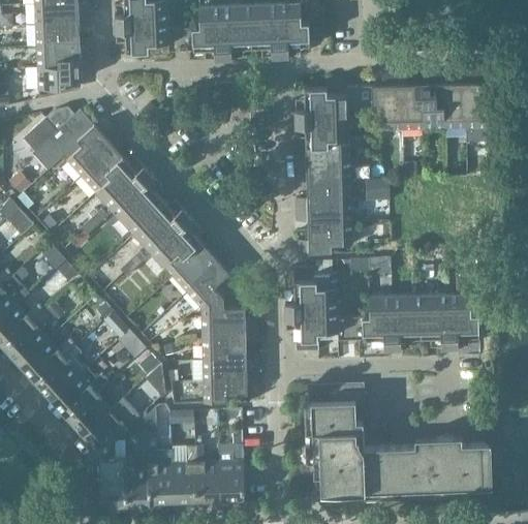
[(78,7),(76,0),(55,0),(56,6),(34,7),(35,28),(57,27),(56,20),(89,19),(89,7),(78,7)]
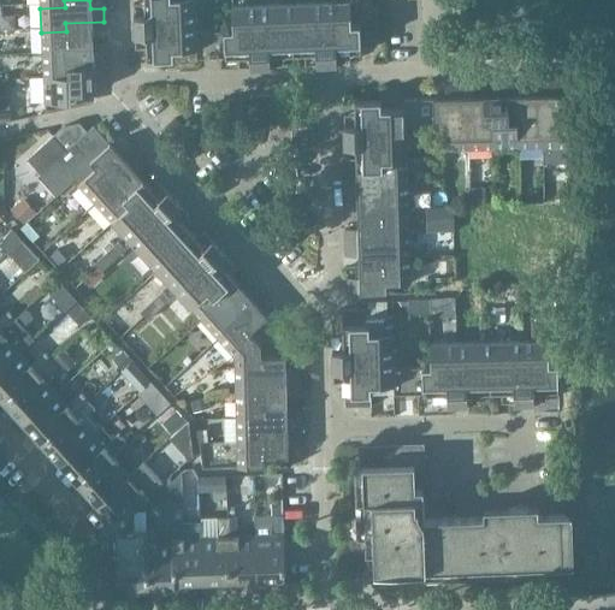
[(142,0),(145,21),(132,22),(134,41),(145,41),(146,65),(172,64),(172,55),(195,54),(194,37),(195,37),(193,0),(142,0)]
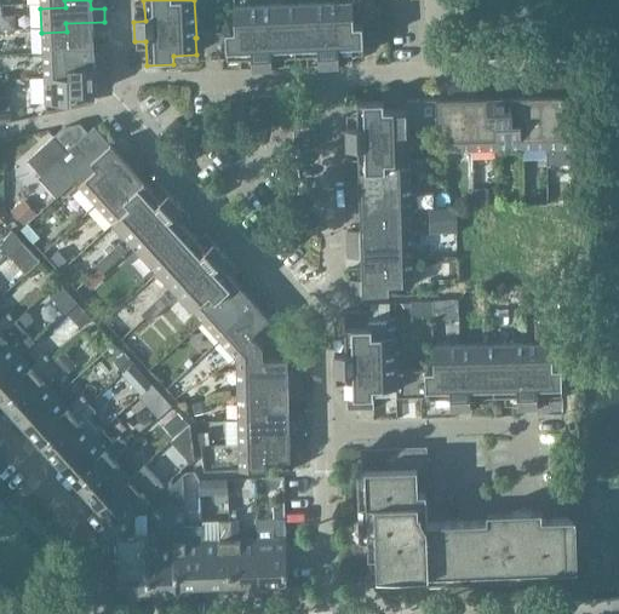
[(364,57),(361,30),(353,30),(351,7),(334,9),(334,7),(292,9),(294,59),(319,59),(319,70),(339,69),(338,58),(364,57)]
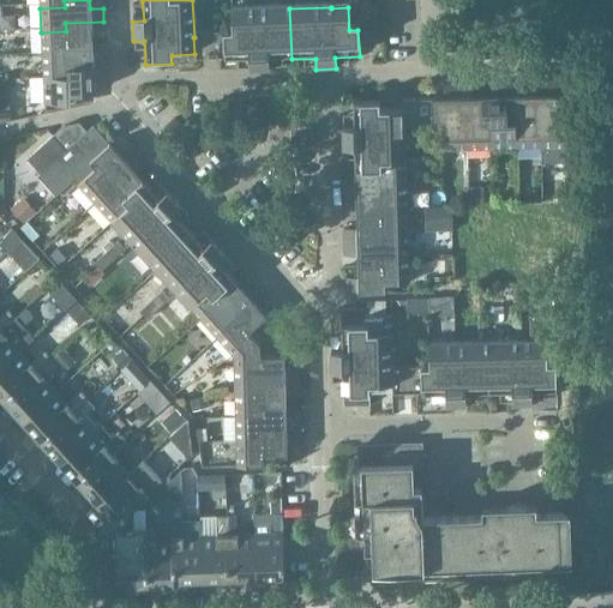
[(269,60),(292,59),(289,8),(230,12),(232,36),(233,61),(248,61),(250,72),(269,71),(269,60)]
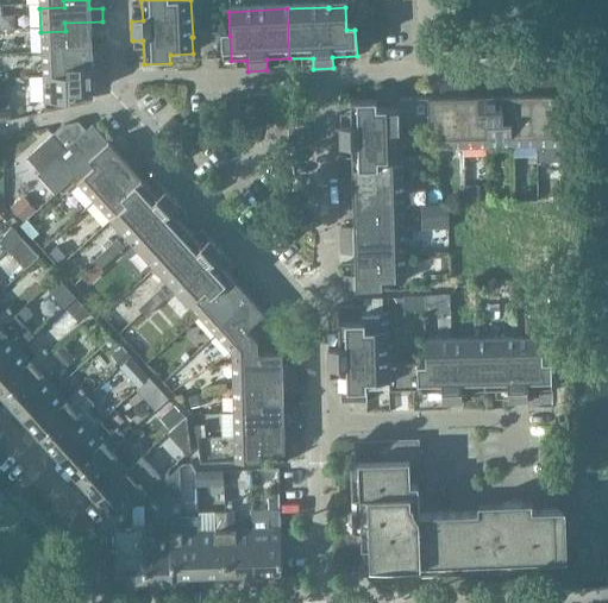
[(67,56),(66,48),(91,46),(91,35),(104,35),(102,22),(64,23),(66,31),(41,32),(42,57),(67,56)]
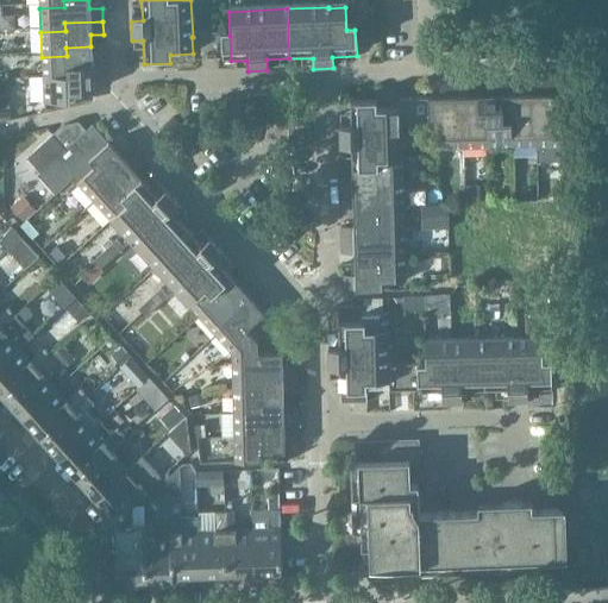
[(230,36),(193,37),(192,37),(193,54),(193,63),(231,61),(230,36)]
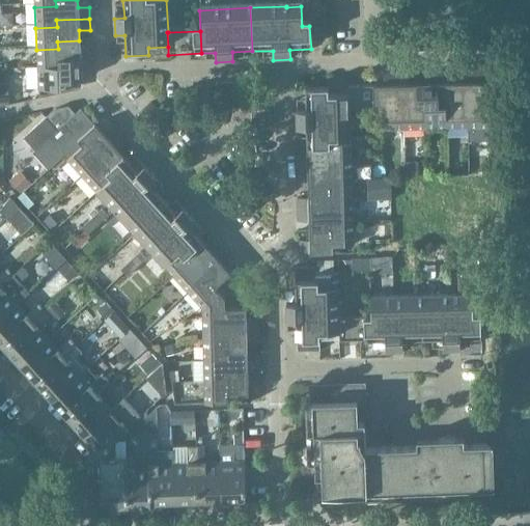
[(80,50),(79,40),(57,42),(58,49),(36,50),(36,71),(59,70),(58,62),(91,60),(91,49),(80,50)]
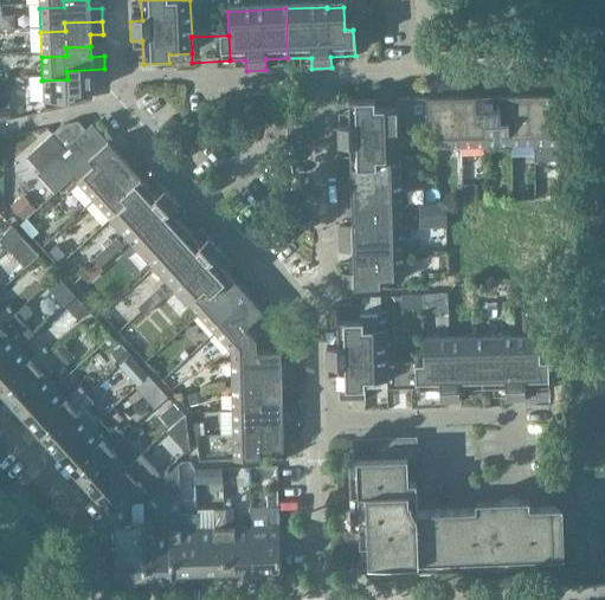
[(135,81),(153,79),(152,64),(133,66),(135,81)]
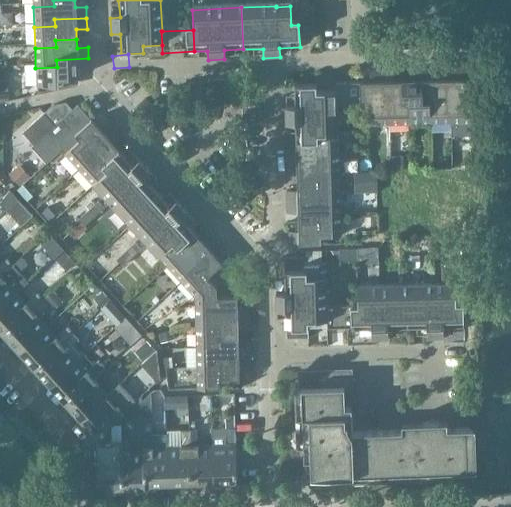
[(78,70),(89,70),(88,58),(56,60),(57,67),(35,68),(36,90),(59,89),(58,81),(78,81),(78,70)]
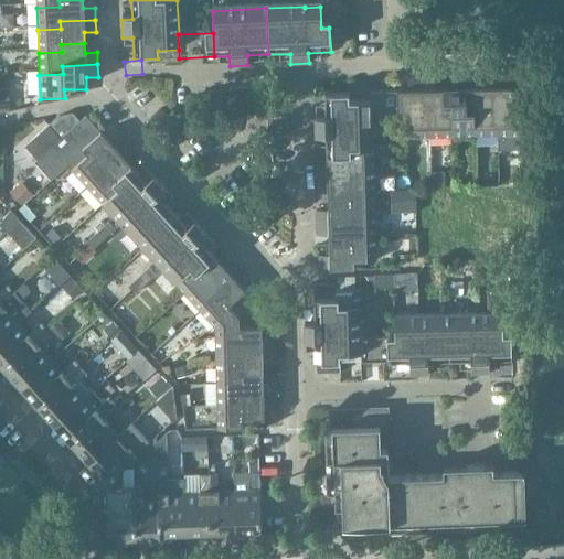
[(0,115),(21,115),(20,94),(30,94),(29,74),(0,75),(0,115)]
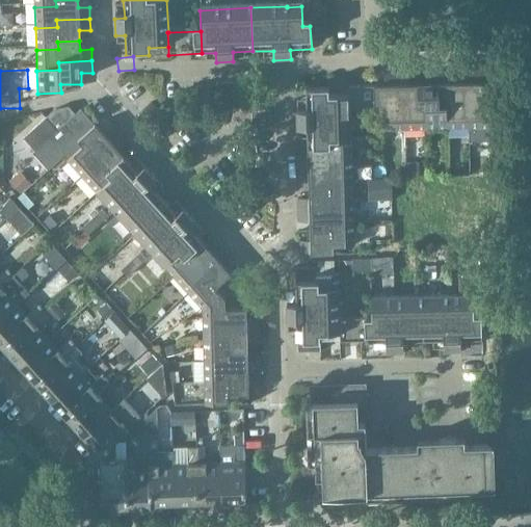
[(468,109),(468,131),(490,130),(489,107),(482,107),(481,86),(481,75),(469,76),(469,87),(459,87),(459,109),(468,109)]
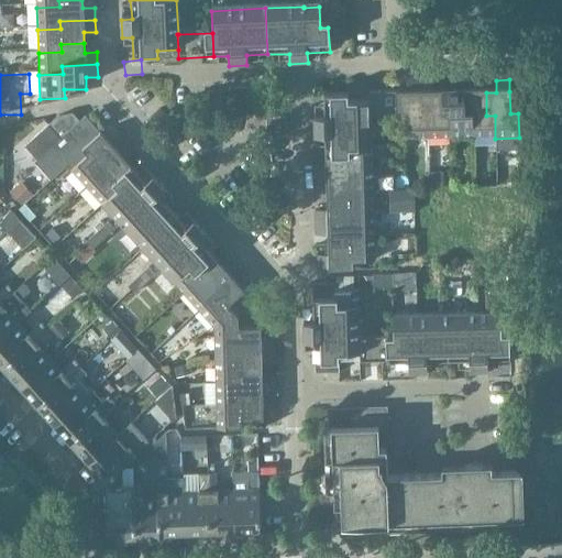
[(464,117),(472,116),(473,139),(495,139),(495,116),(486,116),(486,93),(476,93),(475,80),(463,81),(464,117)]
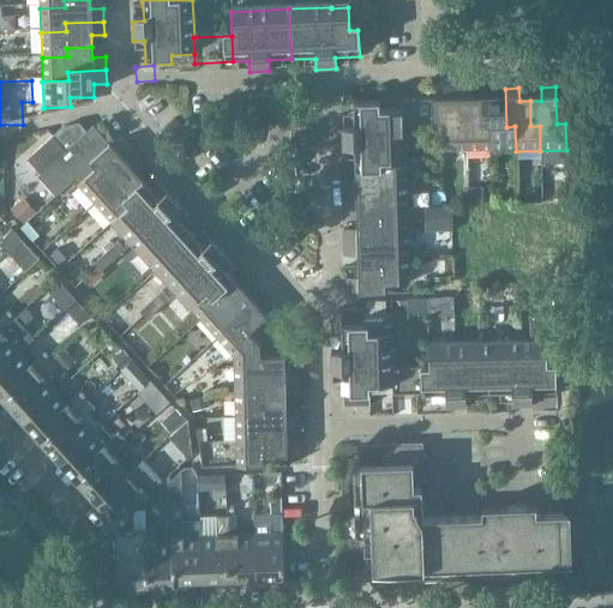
[(457,128),(466,127),(467,152),(491,152),(491,127),(482,127),(481,102),(470,102),(469,89),(456,90),(457,128)]
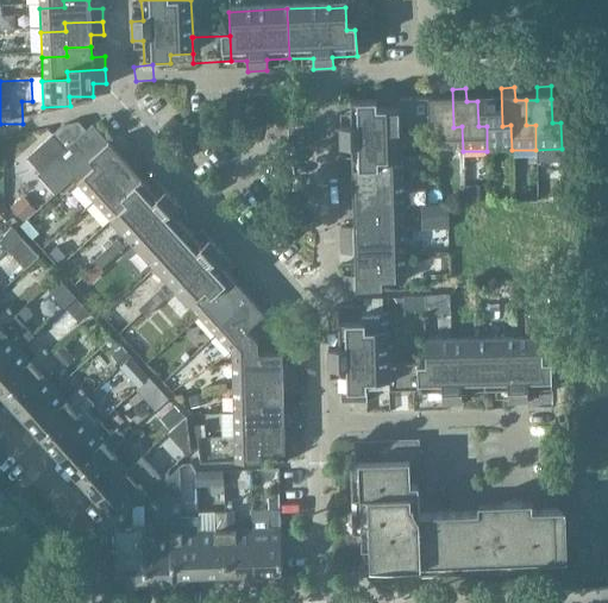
[(488,88),(488,101),(477,101),(478,126),(487,126),(487,151),(512,150),(511,125),(502,126),(501,88),(488,88)]
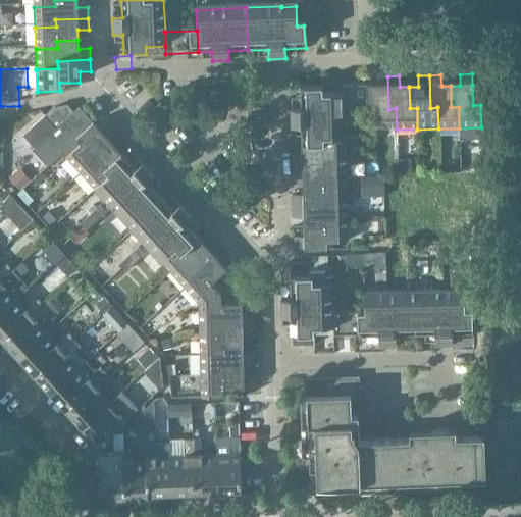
[(376,76),(376,88),(366,88),(366,110),(374,110),(374,131),(397,130),(396,108),(388,109),(387,76),(376,76)]
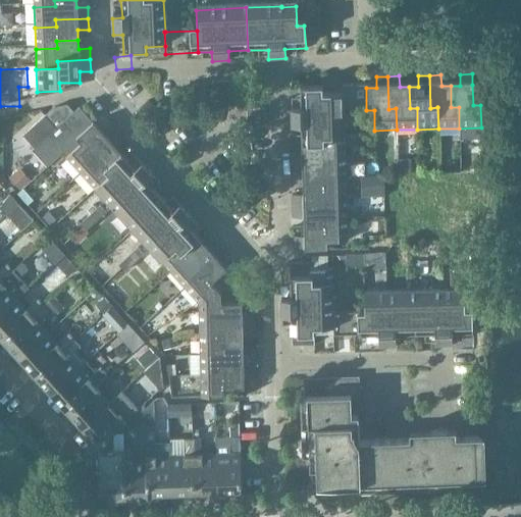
[(241,85),(216,86),(217,109),(243,108),(241,85)]
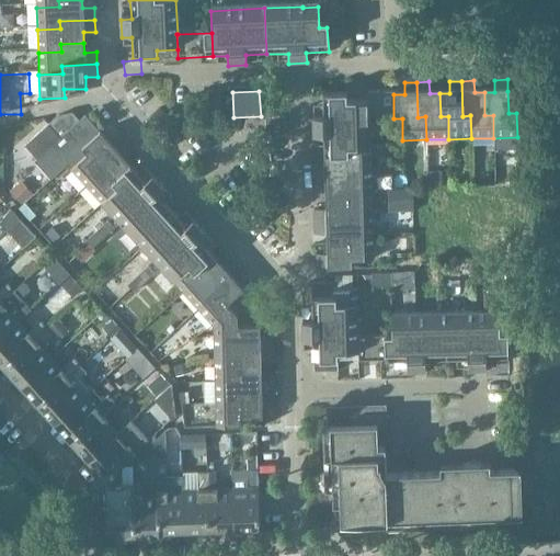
[(367,95),(367,104),(367,120),(368,120),(393,118),(393,94),(367,95)]
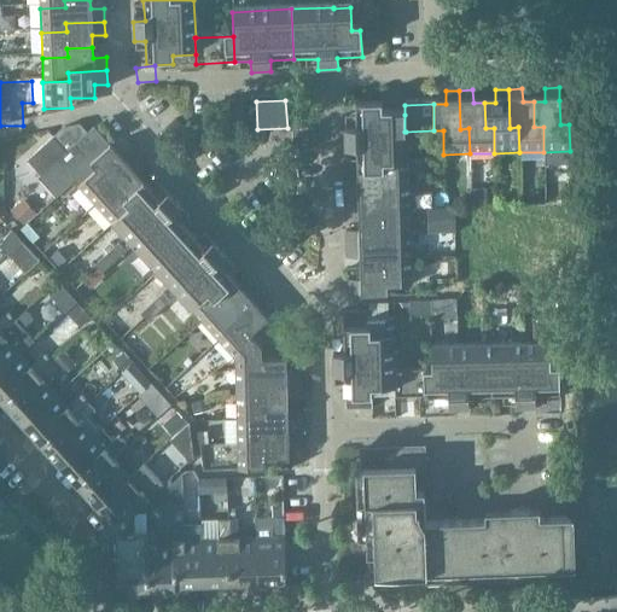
[(355,108),(355,132),(344,132),(344,152),(356,152),(356,175),(383,175),(383,167),(407,165),(406,132),(405,132),(405,115),(382,115),(382,106),(355,108)]
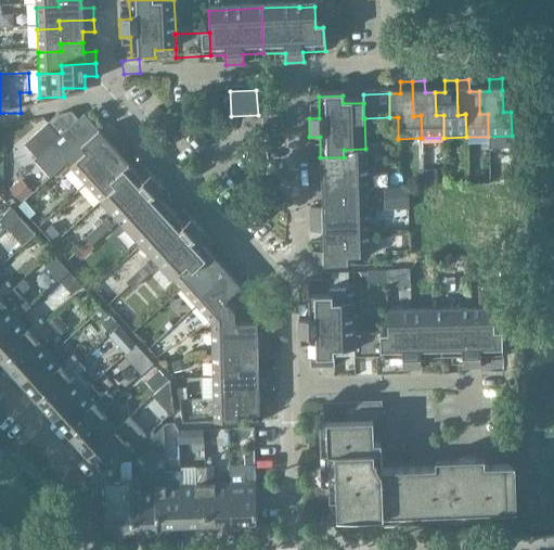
[(71,116),(55,119),(24,149),(36,162),(34,164),(50,182),(66,167),(71,171),(87,156),(82,151),(99,136),(84,118),(78,124),(71,116)]
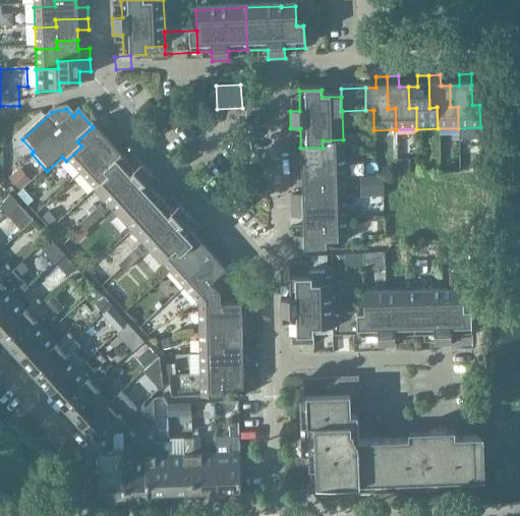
[(264,128),(264,111),(246,111),(246,129),(264,128)]
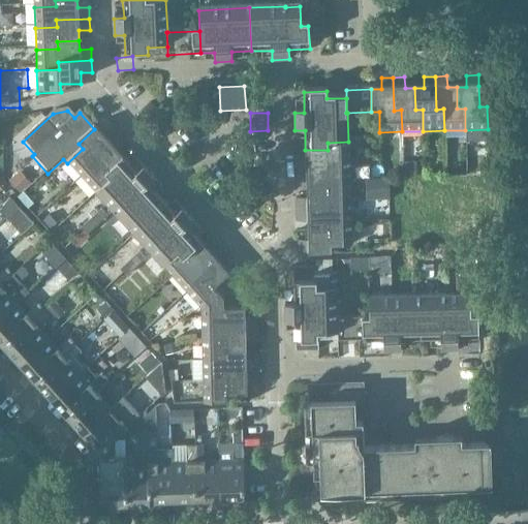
[(79,144),(83,149),(67,163),(82,179),(97,164),(92,159),(117,136),(109,128),(100,136),(94,129),(79,144)]
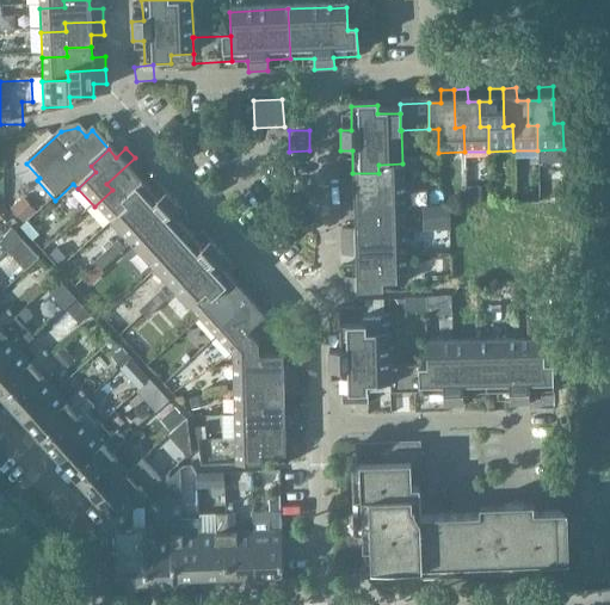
[(129,208),(123,202),(142,185),(134,177),(145,168),(135,158),(106,184),(112,190),(94,207),(110,224),(129,208)]
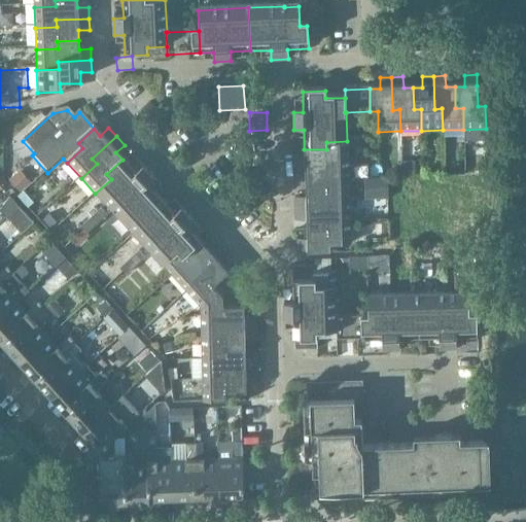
[(326,142),(326,149),(304,149),(304,159),(292,159),(292,171),(327,170),(326,163),(347,162),(347,141),(326,142)]
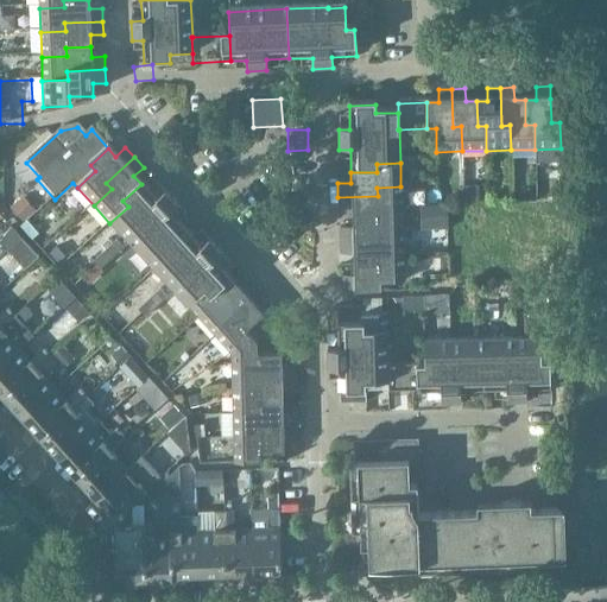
[(172,257),(166,249),(185,233),(170,215),(178,208),(164,194),(157,201),(141,184),(122,201),(128,207),(109,223),(155,272),(172,257)]
